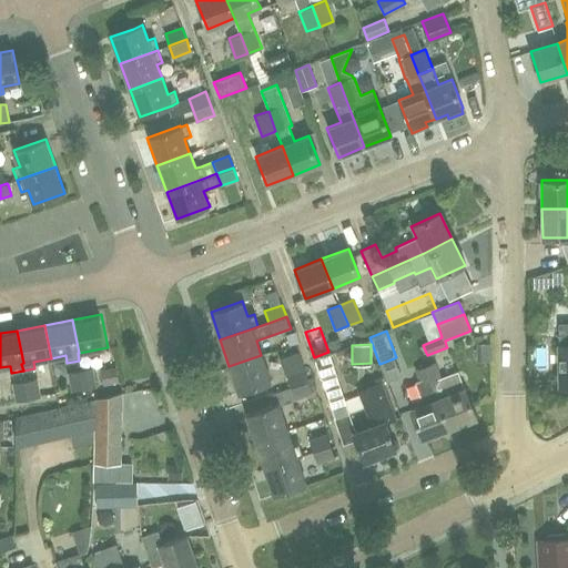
[(239,394),(271,383),(261,355),(229,366),(239,394)]
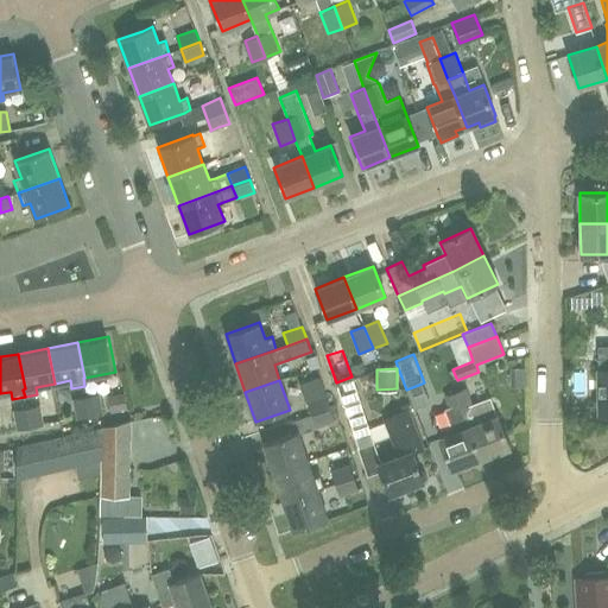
[(343,406),(344,406),(359,449),(374,443),(360,400),(354,385),(353,380),(339,385),(336,385),(343,406)]
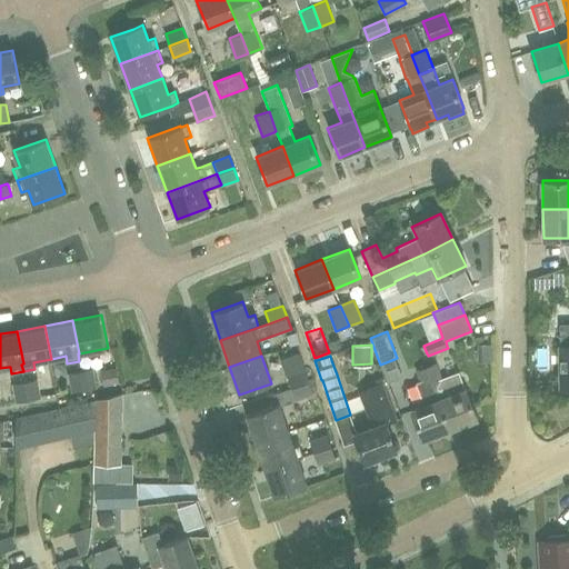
[(442,378),(437,362),(425,367),(449,429),(476,419),(466,390),(459,372),(442,378)]
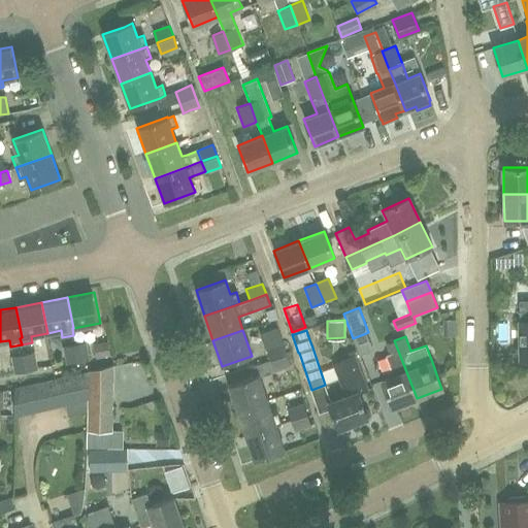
[(392,407),(417,398),(394,340),(386,344),(389,354),(387,355),(394,376),(382,382),(392,407)]
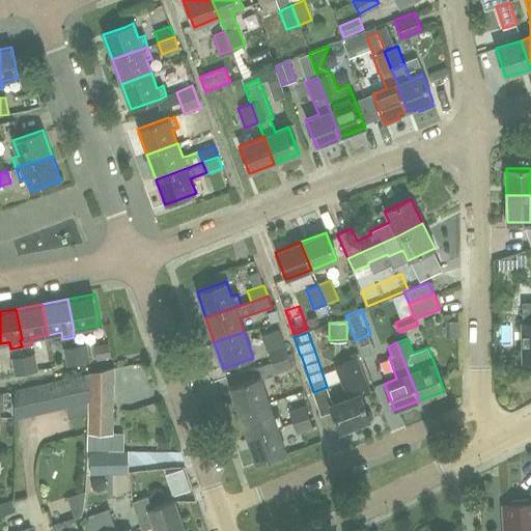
[(103,344),(94,346),(96,359),(105,357),(111,356),(108,343),(103,344)]
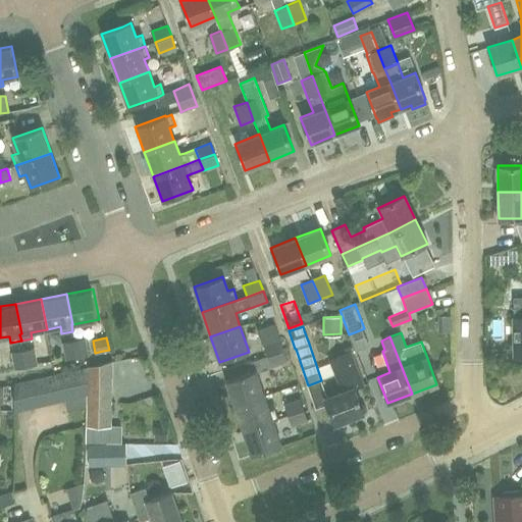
[(77,358),(89,356),(86,338),(73,341),(77,358)]
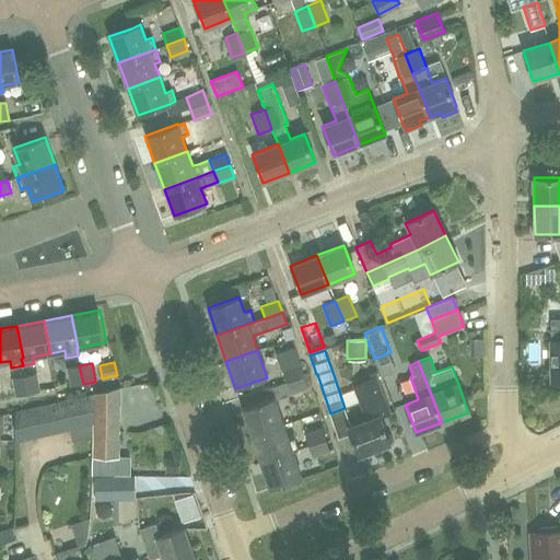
[(283,370),(287,382),(304,376),(300,364),(283,370)]
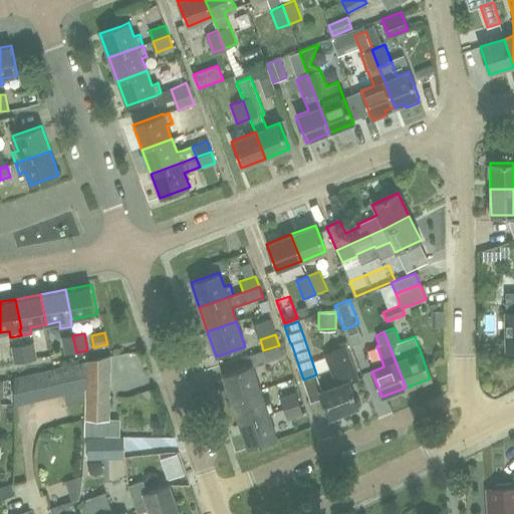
[(64,354),(76,352),(72,335),(61,338),(64,354)]
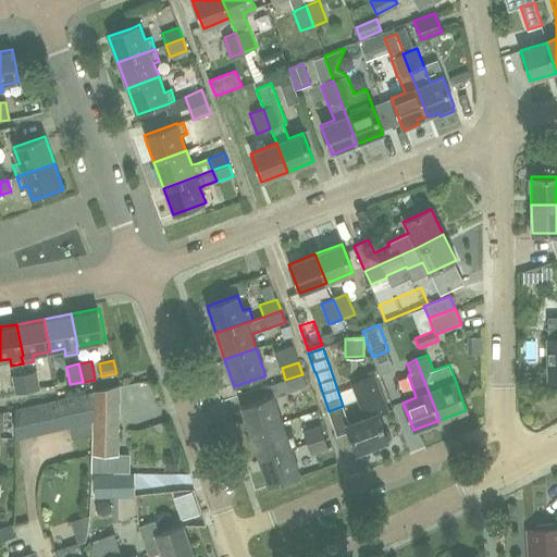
[(28,392),(40,390),(37,372),(25,374),(28,392)]
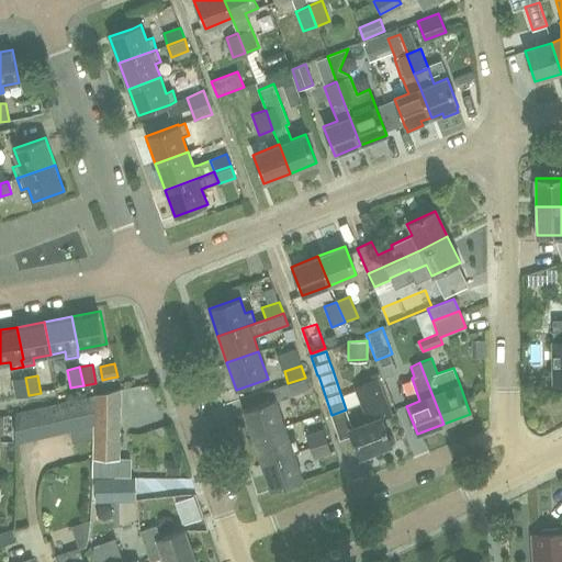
[(15,397),(29,395),(25,378),(12,380),(15,397)]
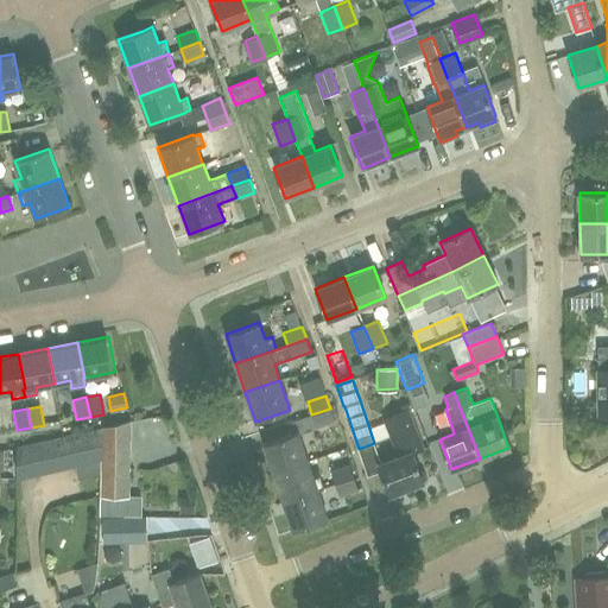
[(330,409),(311,415),(316,428),(335,422),(330,409)]
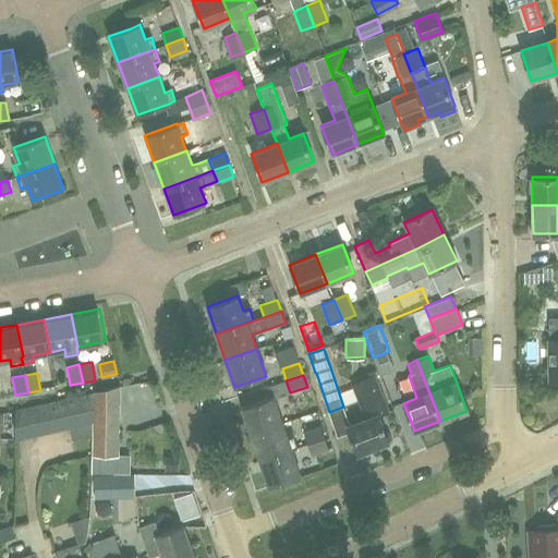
[(376,446),(377,446),(388,441),(378,415),(385,413),(390,411),(376,376),(372,378),(360,383),(365,399),(362,401),(368,417),(347,426),(358,453),(360,452),(365,455),(375,451),(376,446)]
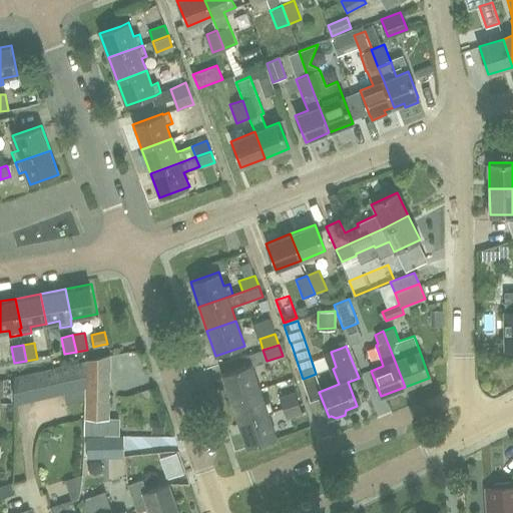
[(267,361),(263,350),(243,357),(247,366),(250,365),(250,366),(267,361)]
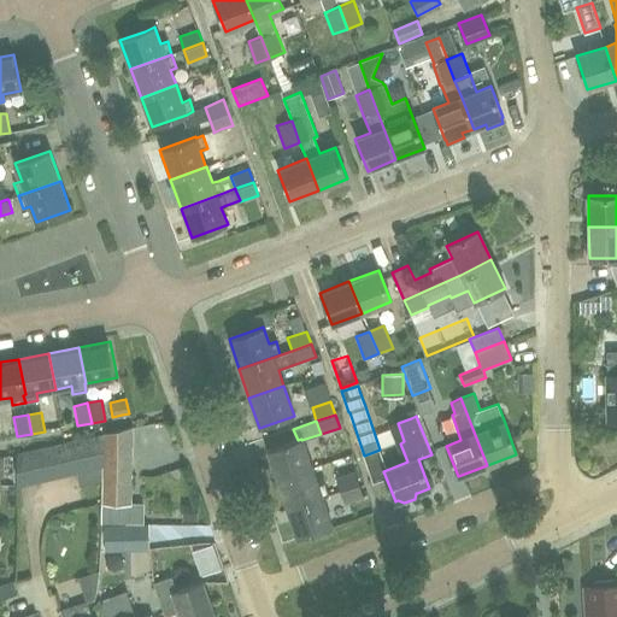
[(104,435),(103,468),(103,504),(101,523),(128,524),(128,505),(131,505),(133,427),(104,434),(104,435)]
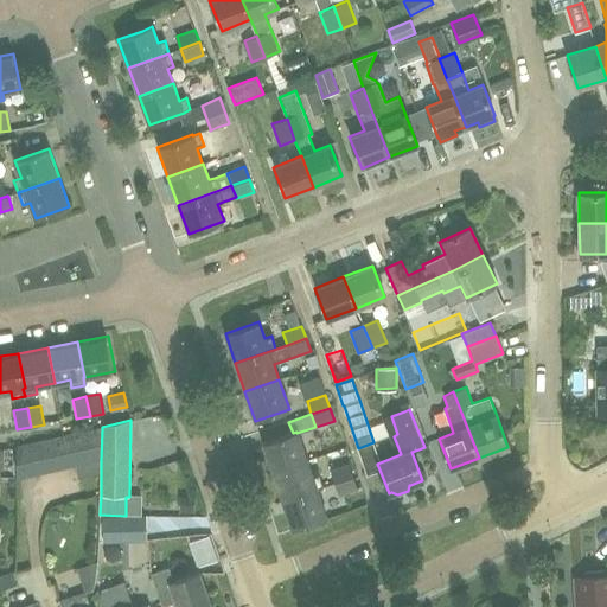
[(55,470),(101,460),(102,428),(48,440),(55,470)]
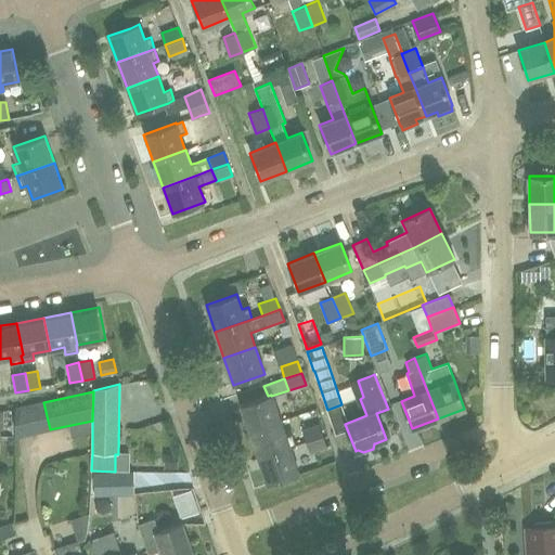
[(249,431),(280,421),(271,396),(271,395),(268,396),(240,404),(249,431)]
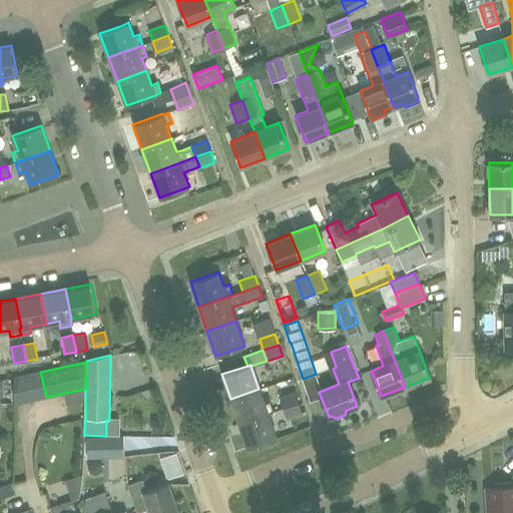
[(14,405),(46,397),(40,372),(14,378),(14,405)]
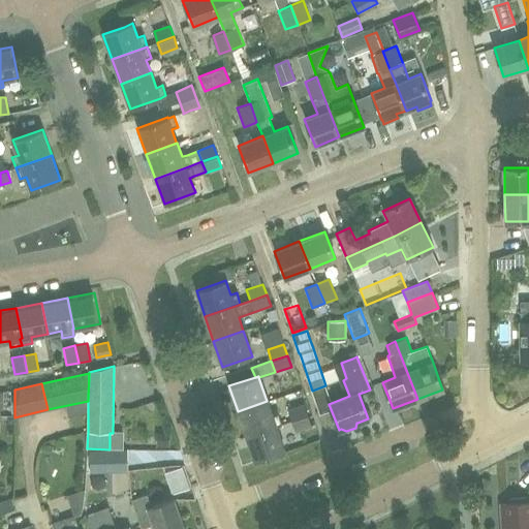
[(246,436),(276,426),(282,424),(278,413),(272,415),(267,401),(238,411),(246,436)]
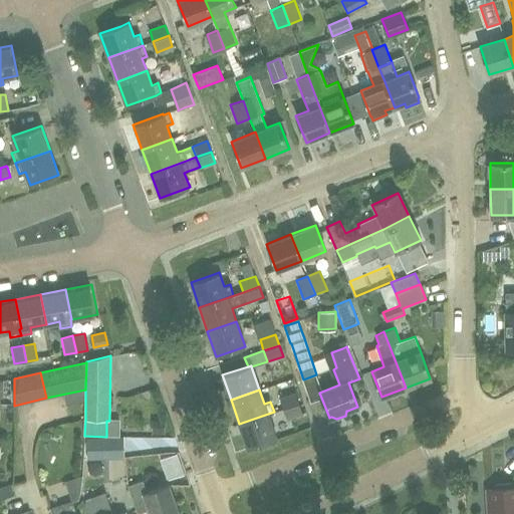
[(284,410),(299,404),(296,393),(280,399),(284,410)]
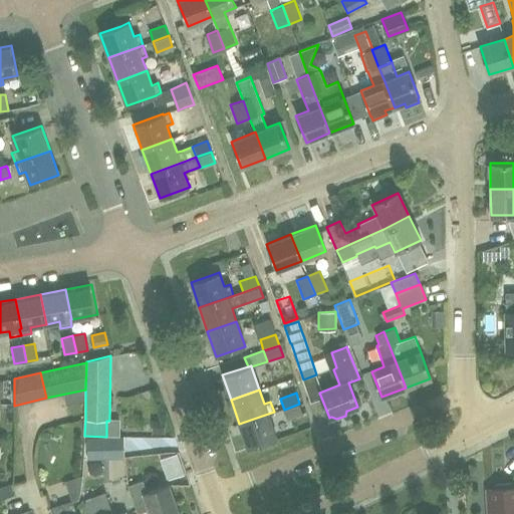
[(288,421),(303,415),(299,404),(284,410),(288,421)]
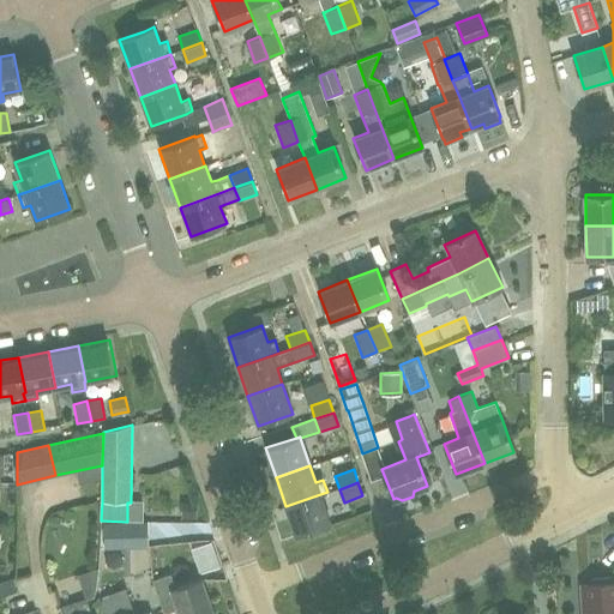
[(296,536),(330,524),(320,494),(286,506),(296,536)]
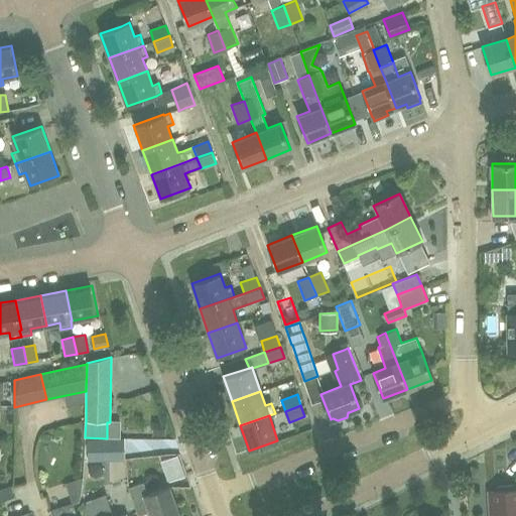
[(165,435),(165,422),(153,422),(153,435),(165,435)]
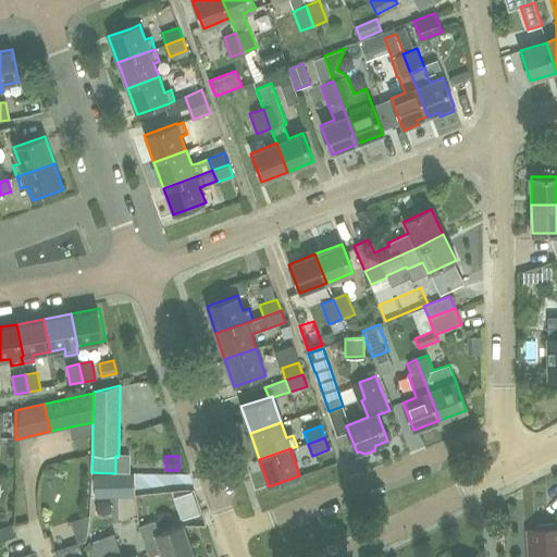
[(189,486),(177,486),(177,495),(189,495),(189,486)]
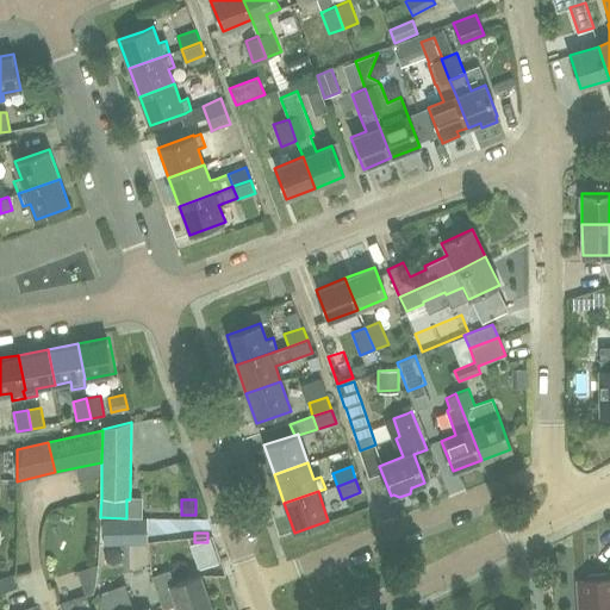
[(174,584),(169,570),(151,577),(163,609),(178,605),(179,609),(212,609),(200,576),(174,584)]
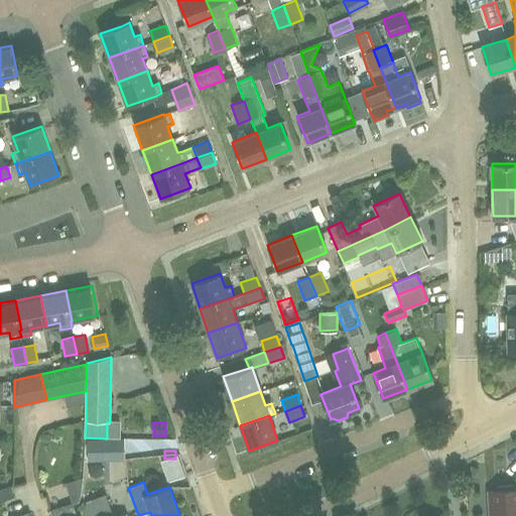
[(0,501),(11,498),(6,486),(0,487),(0,501)]
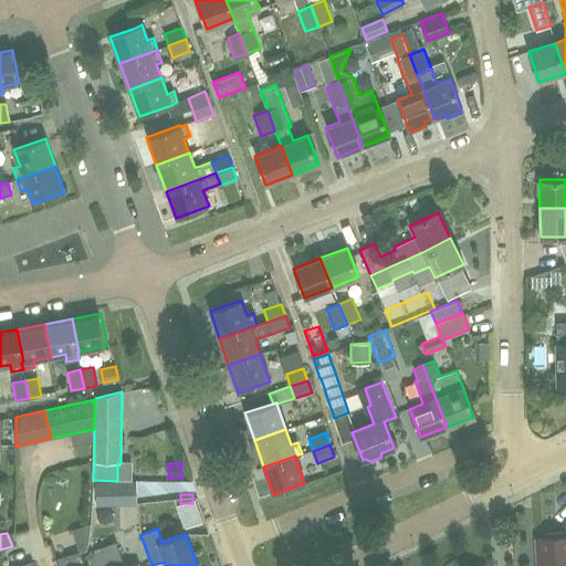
[(565,565),(565,536),(564,537),(564,533),(545,534),(545,538),(536,538),(537,565),(565,565)]
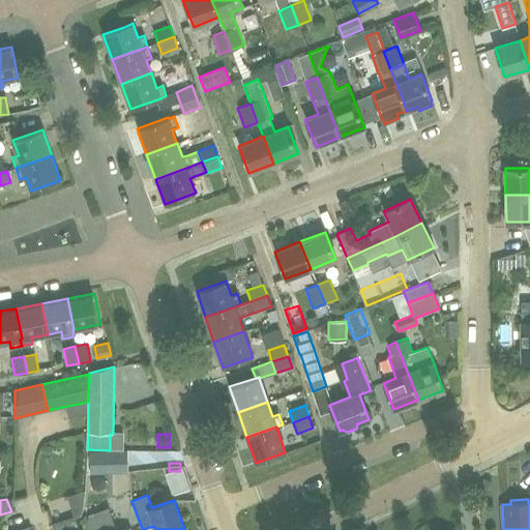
[(109,508),(107,504),(92,509),(93,513),(89,516),(93,529),(129,529),(128,528),(123,529),(116,529),(109,508)]
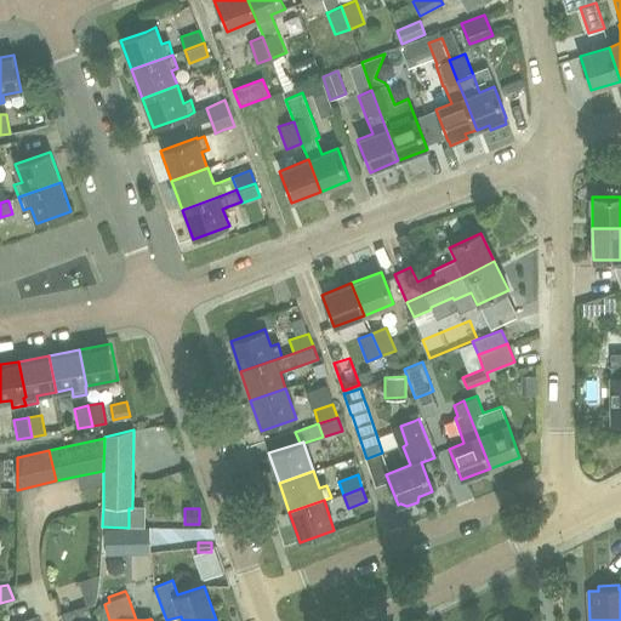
[(92,620),(87,605),(61,615),(62,620),(92,620)]
